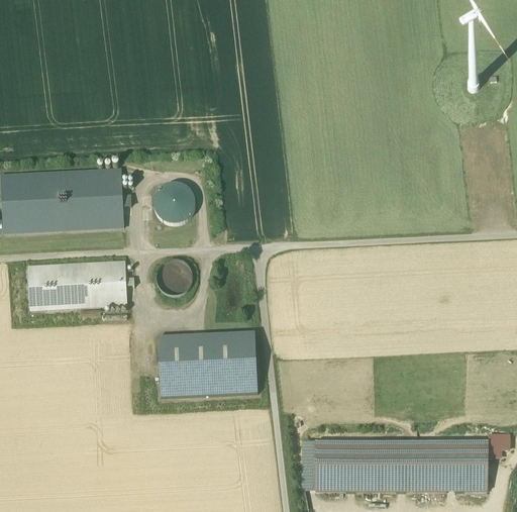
[(123,204),(122,194),(121,168),(1,174),(3,230),(123,225),(123,204)]
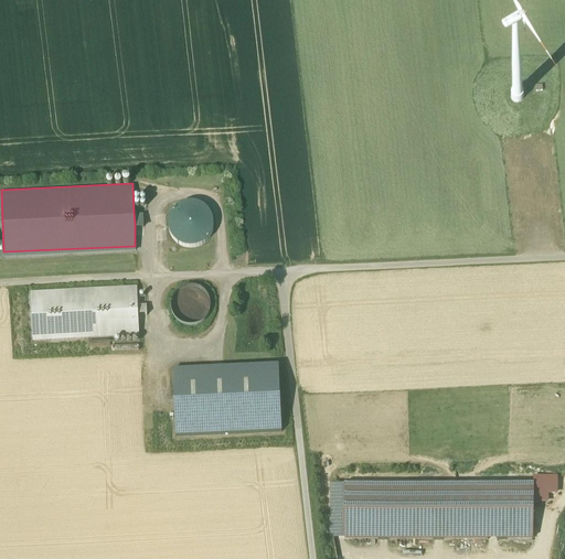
[(180,240),(191,243),(202,239),(210,232),(213,219),(210,208),(201,201),(190,197),(179,201),(171,210),(168,221),(171,232),(180,240)]
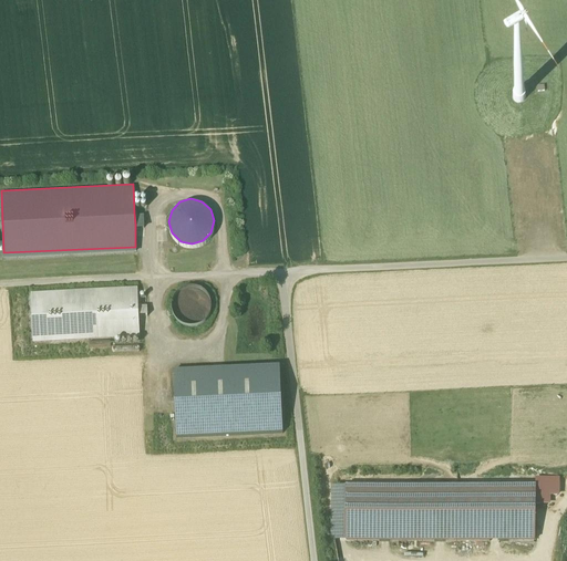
[(134,213),(135,224),(144,224),(143,213),(134,213)]
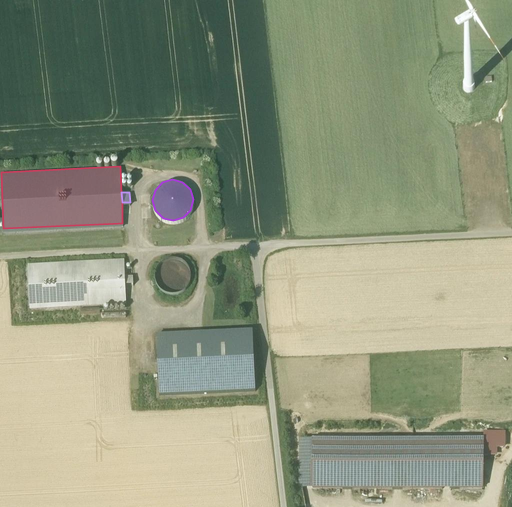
[(164,290),(173,292),(182,289),(189,283),(191,273),(188,264),(182,258),(172,255),(163,258),(157,265),(154,274),(157,283),(164,290)]
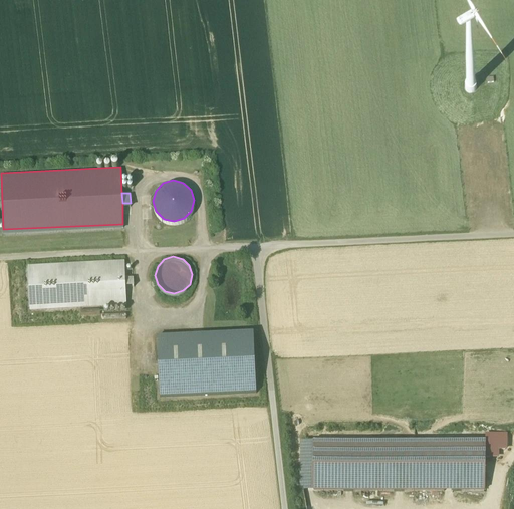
[(126,301),(125,283),(125,275),(124,259),(28,263),(30,305),(126,301)]
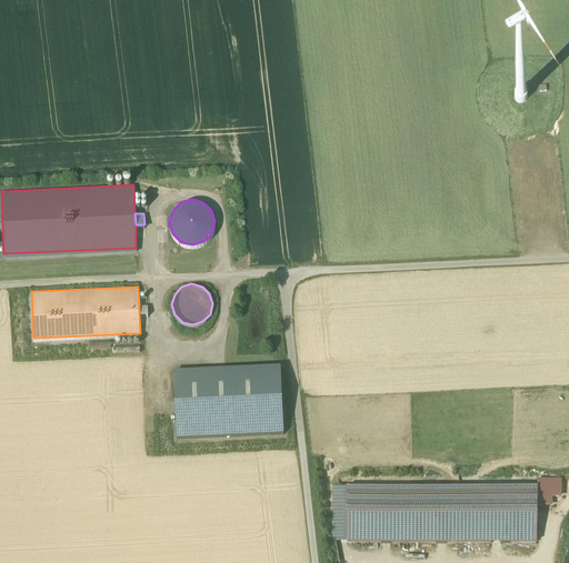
[(148,304),(139,304),(139,313),(148,313),(148,304)]
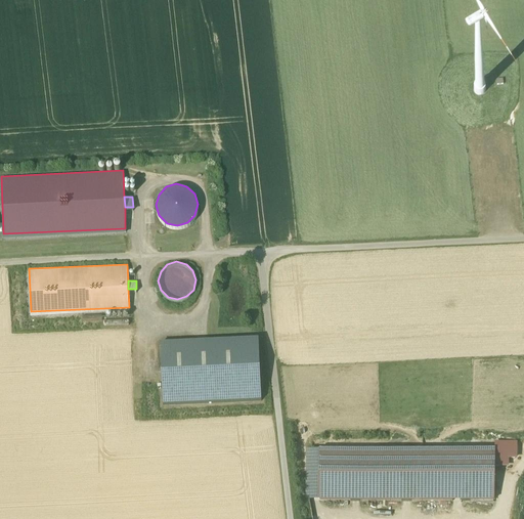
[(160,340),(163,401),(261,397),(258,336),(160,340)]
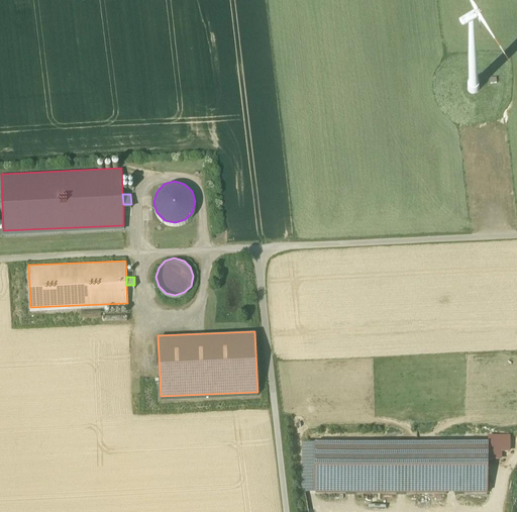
[(488,439),(487,454),(501,454),(501,447),(510,447),(510,431),(488,431),(488,439)]
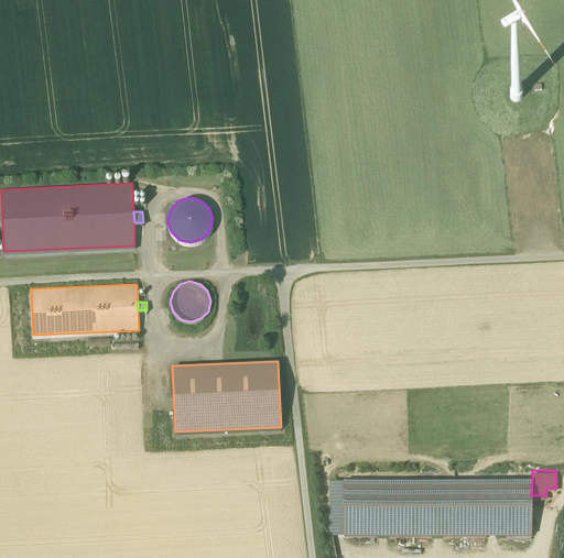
[(333,477),(332,533),(344,532),(345,477),(333,477)]
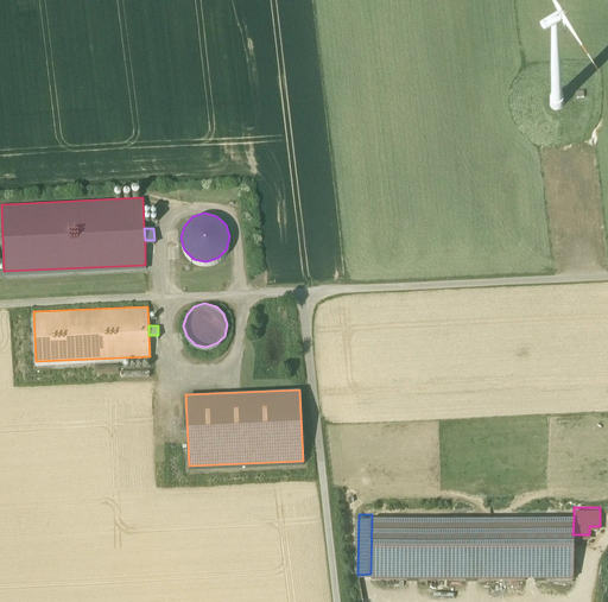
[(372,514),(371,574),(572,576),(572,534),(574,517),(372,514)]
